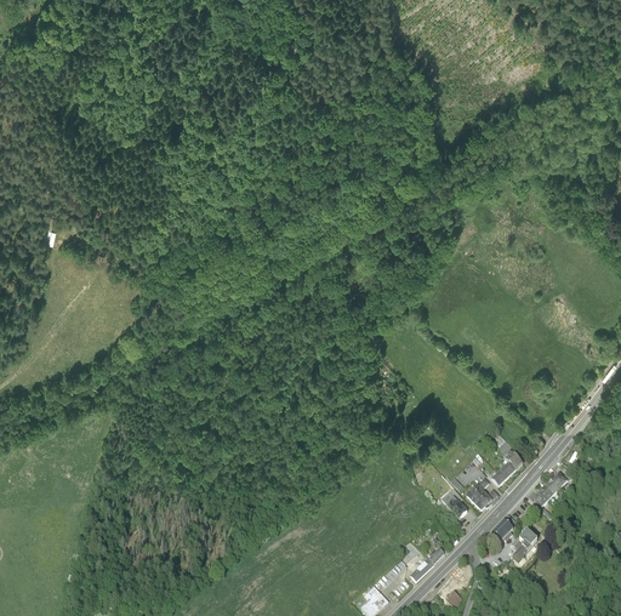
[(53,212),(45,210),(43,220),(46,220),(41,237),(52,239),(56,227),(51,226),(53,212)]
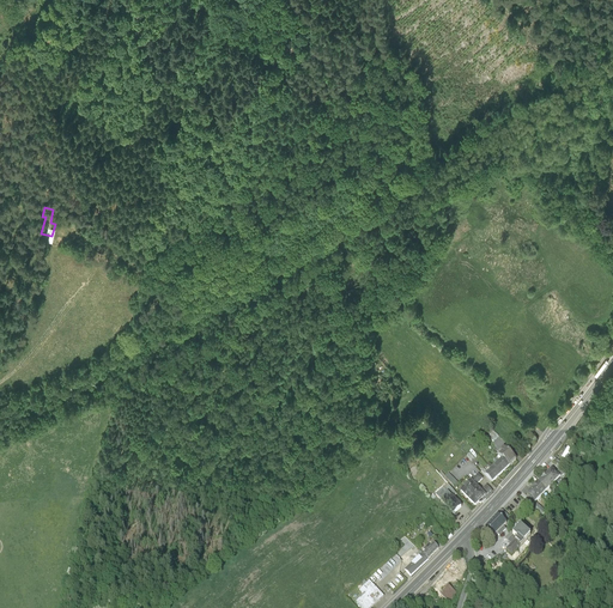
[(487,432),(493,438),(498,432),(493,427),(487,432)]
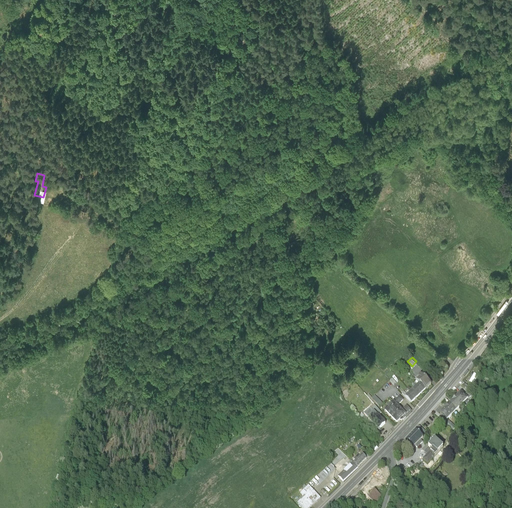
[(419,380),(420,379),(426,385),(430,380),(421,370),(418,373),(419,374),(416,377),(419,380)]
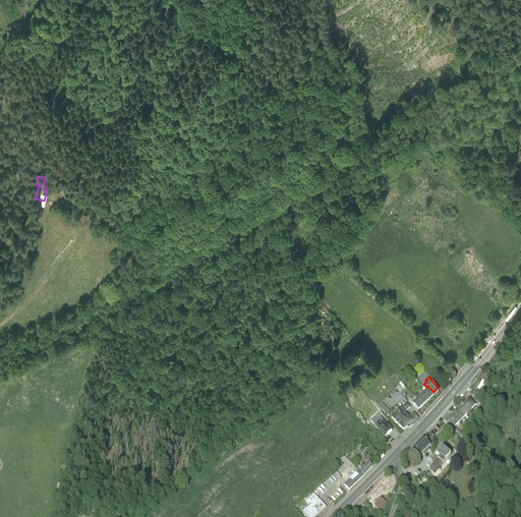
[(426,387),(417,395),(423,401),(433,392),(427,386),(426,387)]
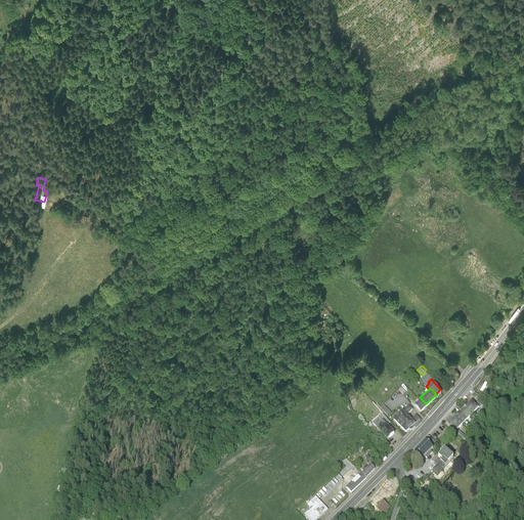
[(421,408),(426,403),(420,397),(417,394),(412,397),(416,401),(415,402),(421,408)]
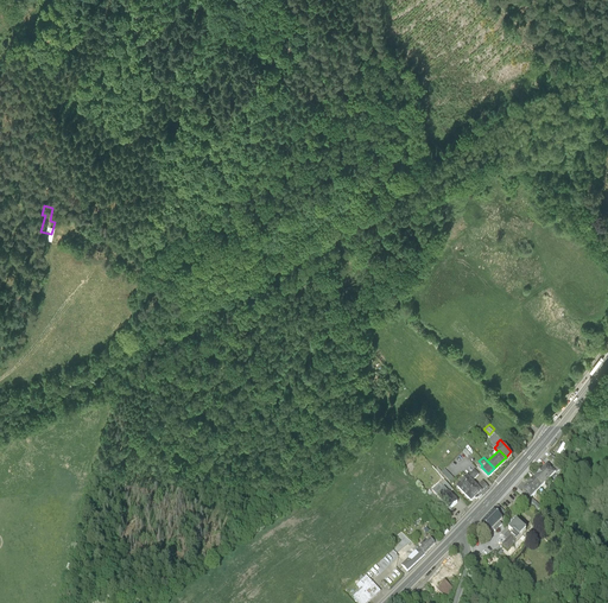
[(548,462),(542,468),(550,475),(556,469),(551,465),(548,462)]
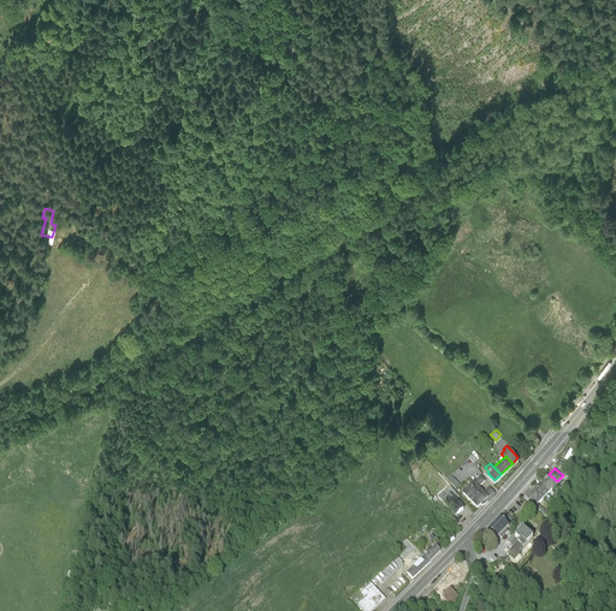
[(461,482),(450,472),(446,475),(456,486),(461,482)]
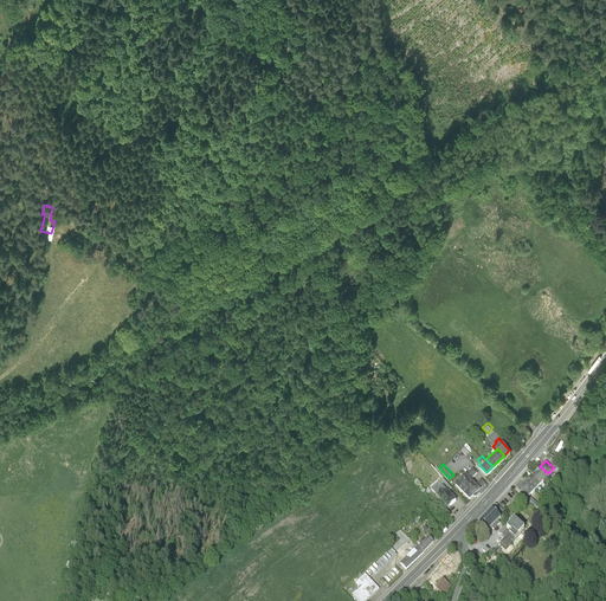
[(472,465),(456,482),(470,496),(474,492),(474,493),(475,493),(476,492),(476,490),(485,480),(482,476),(476,482),(470,476),(477,470),(472,465)]
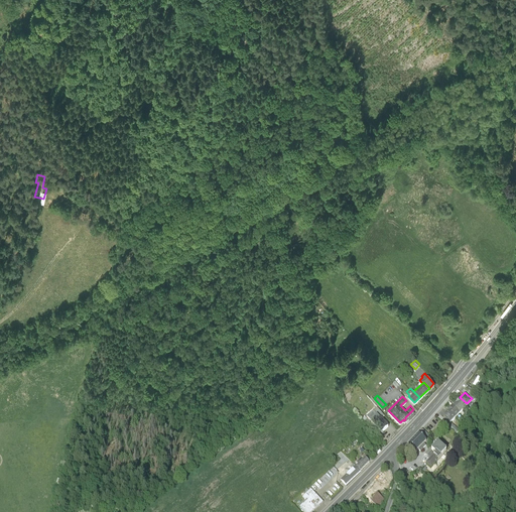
[(460,397),(456,401),(463,407),(467,403),(460,397)]
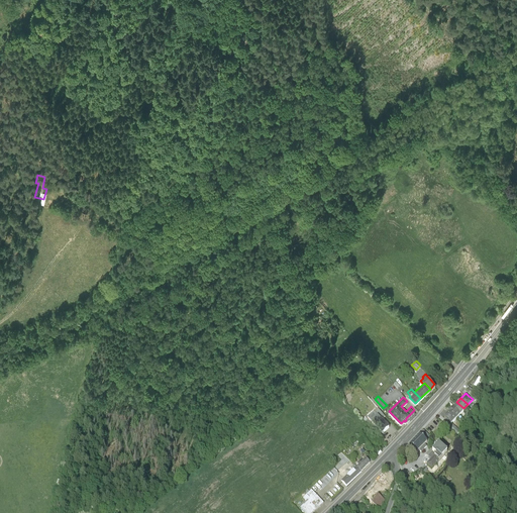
[(456,402),(453,406),(459,412),(463,408),(456,402)]
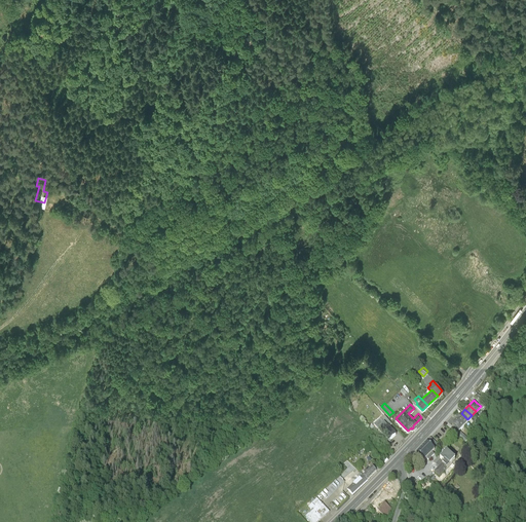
[(388,423),(391,420),(384,412),(380,415),(384,419),(387,423),(388,423)]
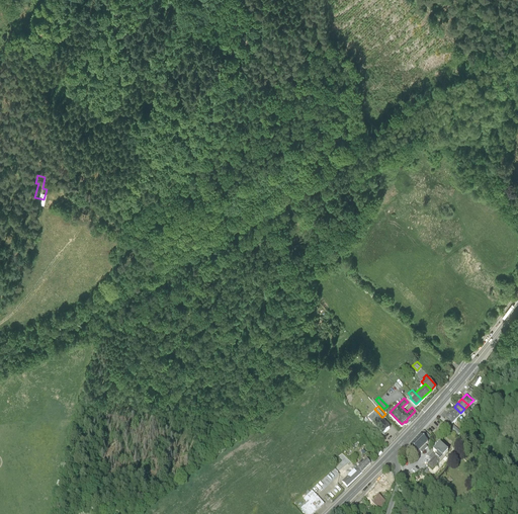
[(454,407),(450,411),(456,417),(460,413),(454,407)]
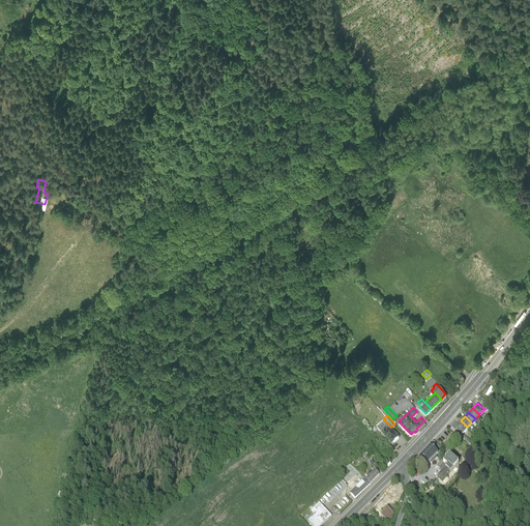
[(463,431),(467,427),(461,420),(455,426),(462,432),(463,431)]
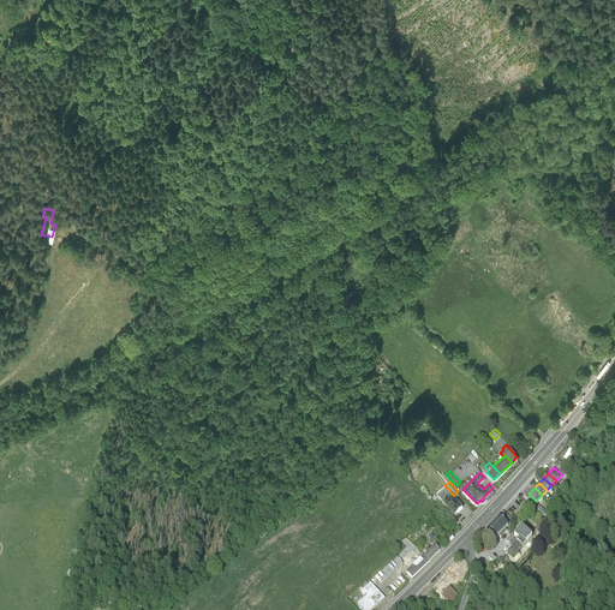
[(454,496),(454,495),(453,495),(449,490),(442,497),(455,512),(463,504),(458,498),(457,500),(454,496)]
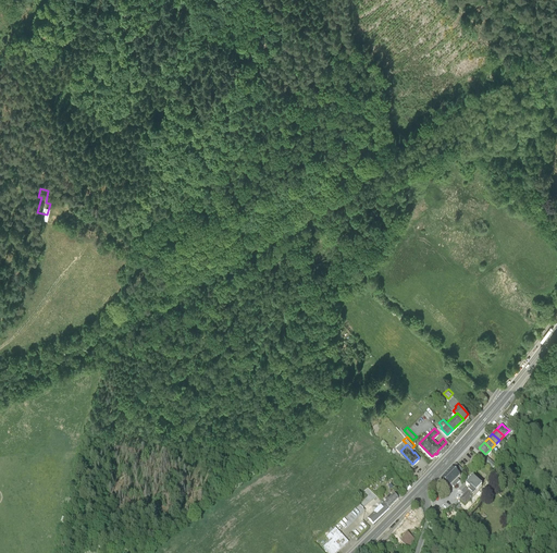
[(495,462),(486,453),(485,454),(483,457),(492,465),(495,462)]
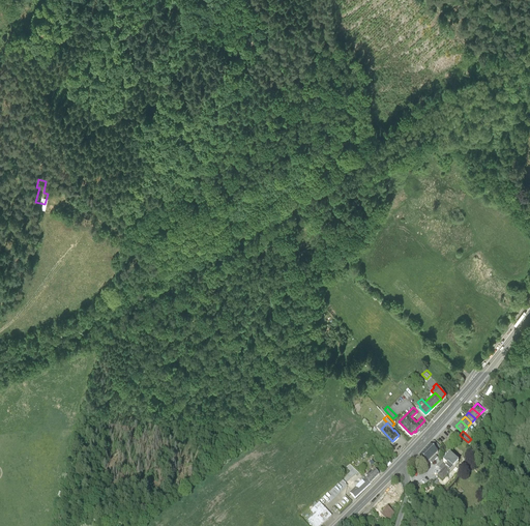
[(439,443),(434,439),(420,453),(428,460),(430,458),(432,460),(437,454),(435,453),(438,449),(435,447),(439,443)]
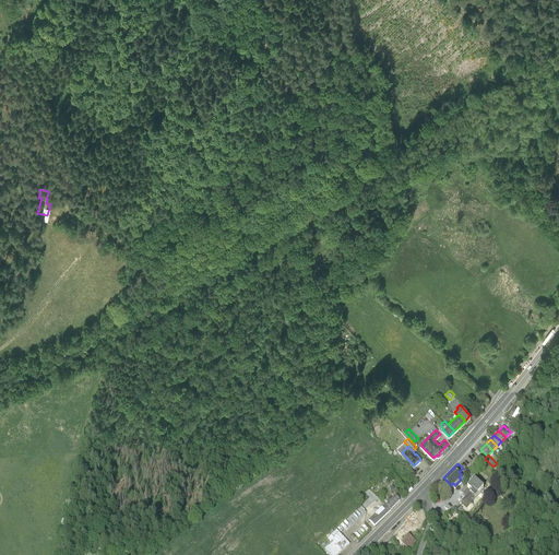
[(462,498),(466,503),(484,485),(475,476),(471,481),(470,481),(470,482),(467,484),(471,487),(466,493),(462,498)]
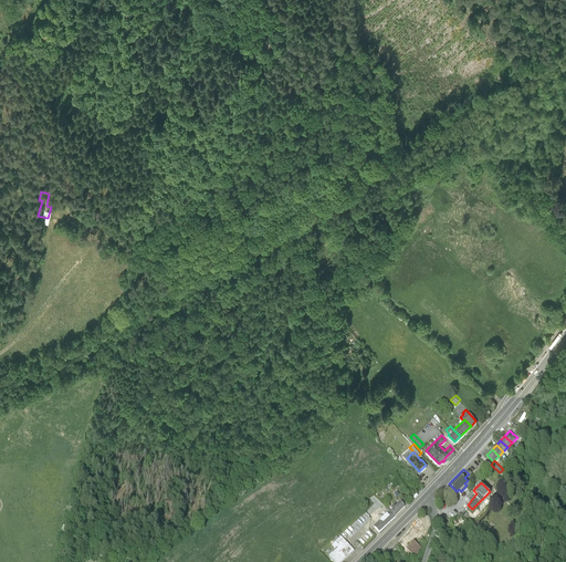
[(465,493),(472,499),(477,493),(473,490),(471,488),(465,493)]
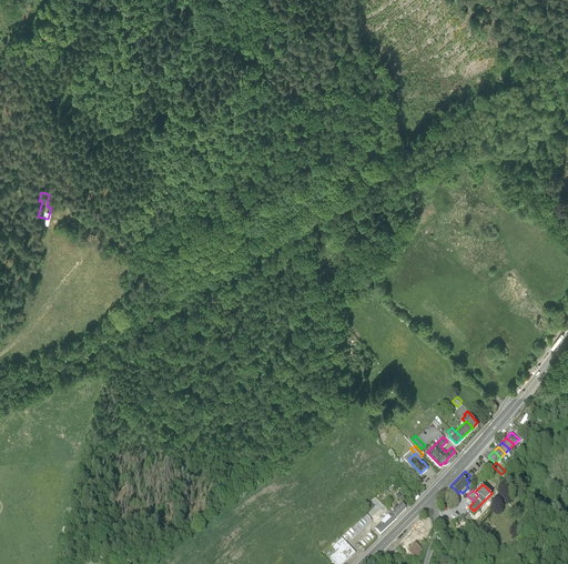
[(406,506),(402,501),(392,511),(397,515),(406,506)]
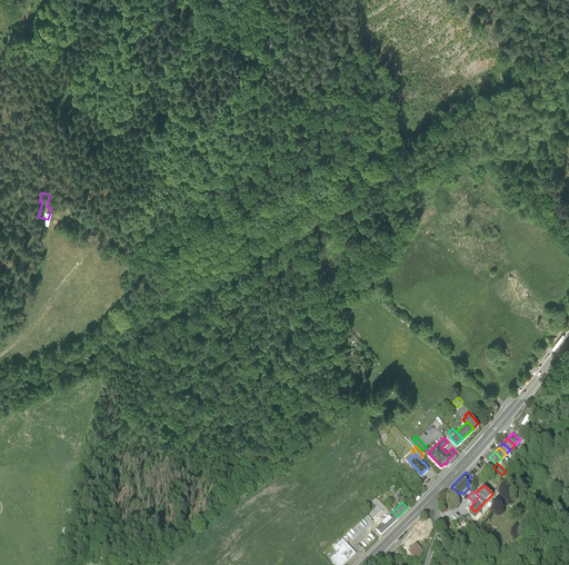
[(389,514),(376,526),(380,531),(381,532),(398,516),(392,512),(390,509),(387,512),(389,514)]
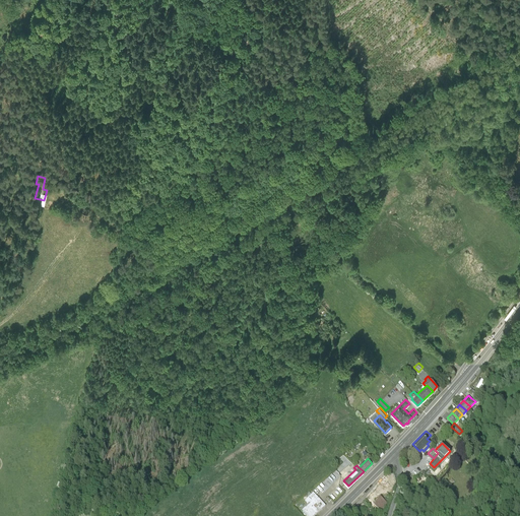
[(386,489),(395,478),(388,471),(379,481),(386,489)]
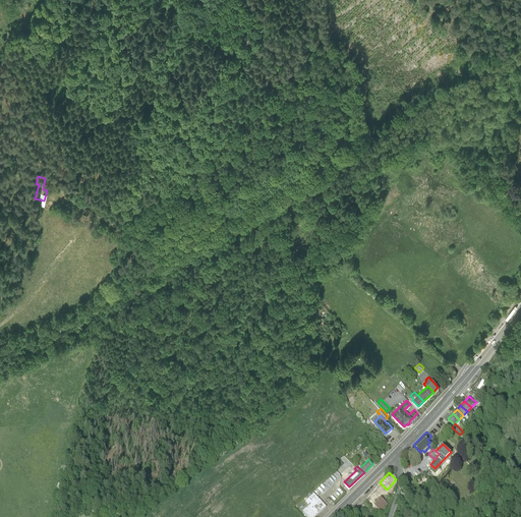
[(326,504),(313,490),(305,499),(307,501),(308,500),(310,502),(303,509),(310,516),(311,516),(326,504)]
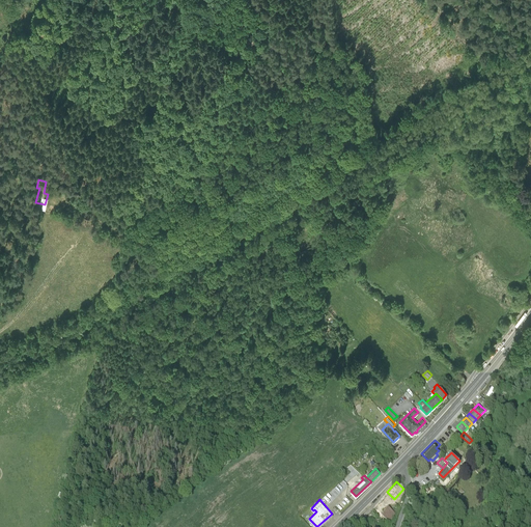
[(376,506),(385,514),(388,509),(381,502),(376,506)]
